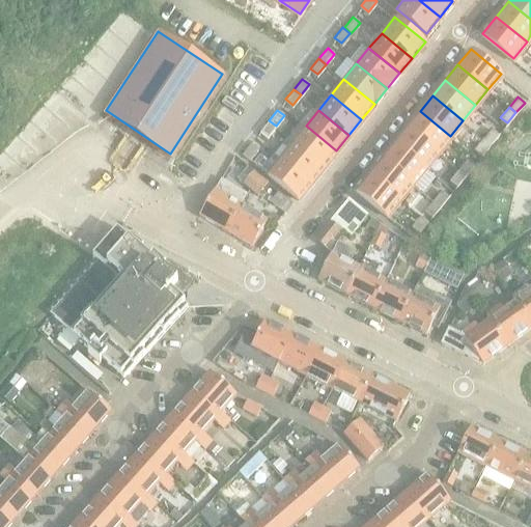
[(438,151),(450,136),(420,111),(407,127),(438,151)]
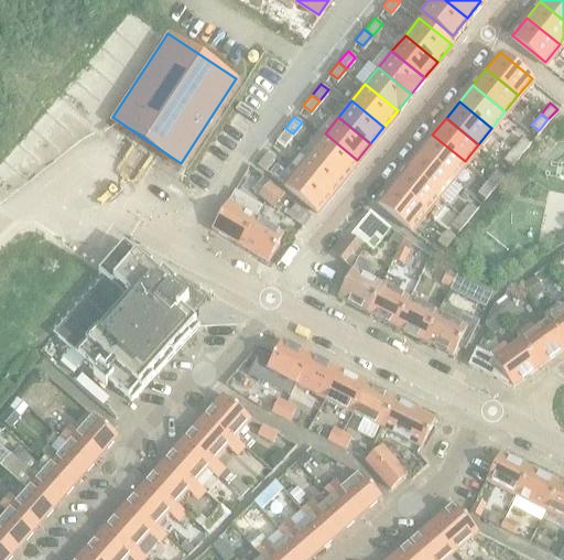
[(283,144),(293,133),(285,128),(277,138),(283,144)]
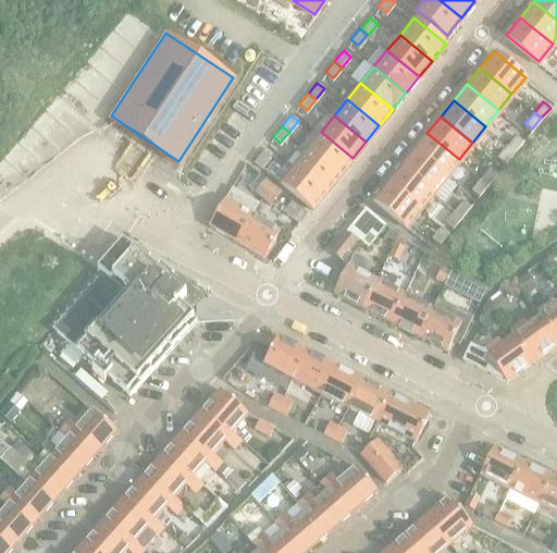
[(353,158),(321,132),(308,148),(339,174),(353,158)]
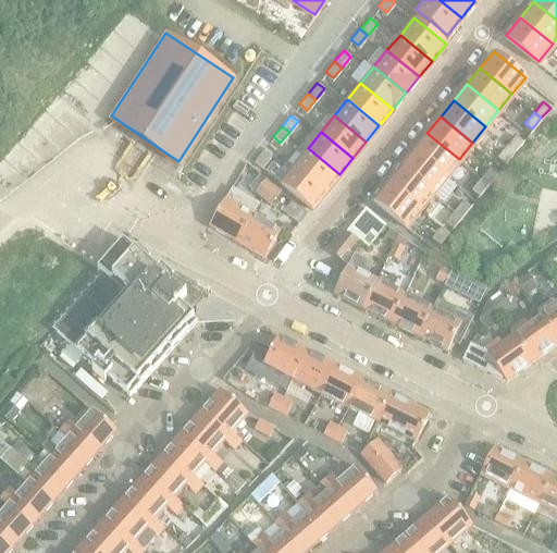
[(413,149),(446,175),(459,159),(426,133),(413,149)]
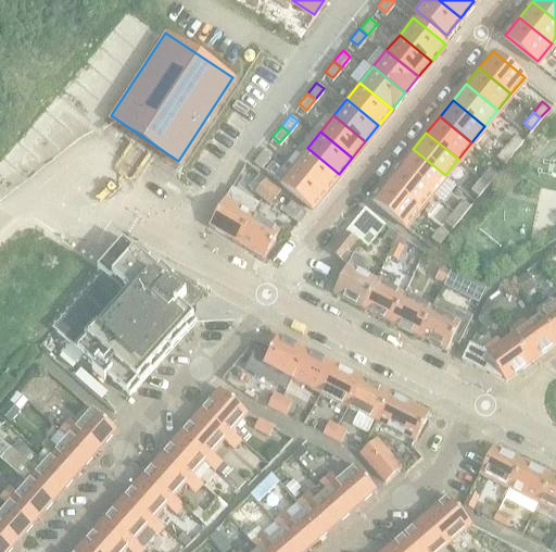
[(506,143),(514,150),(522,139),(515,133),(506,143)]
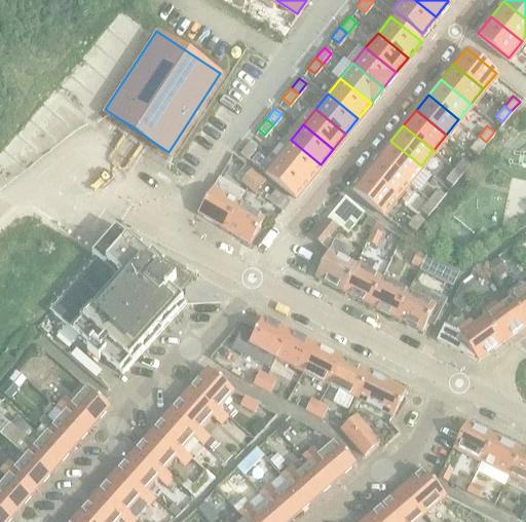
[(478,152),(486,142),(479,136),(471,146),(478,152)]
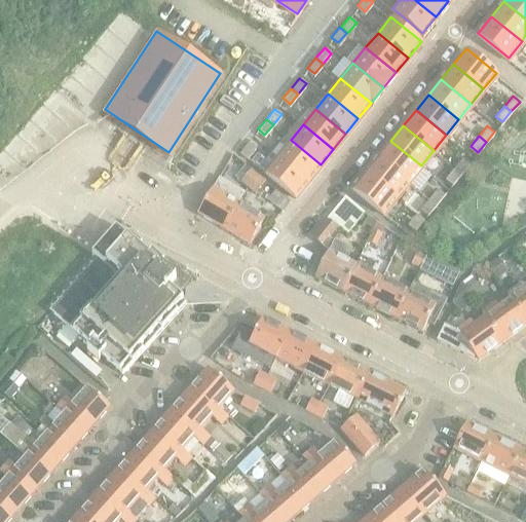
[(240,150),(248,155),(256,146),(249,140),(240,150)]
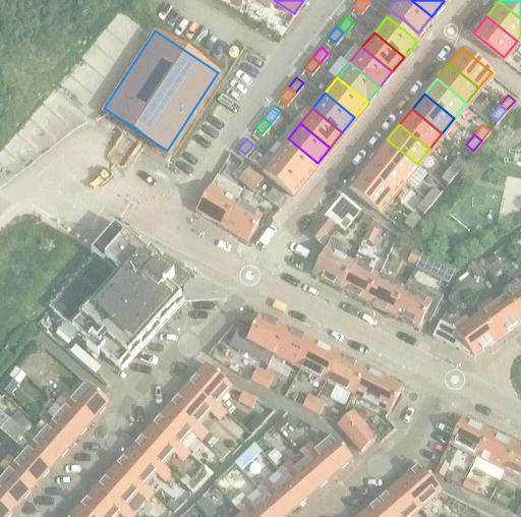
[(317,163),(288,138),(275,153),(305,178),(317,163)]
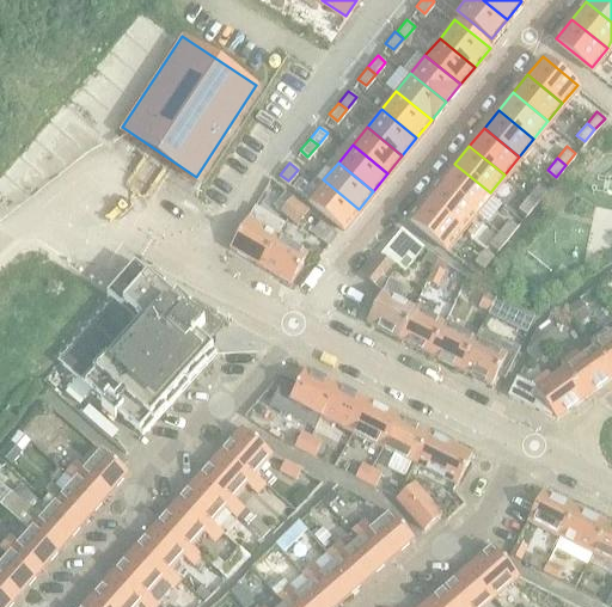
[(476,210),(490,192),(454,164),(440,182),(476,210)]
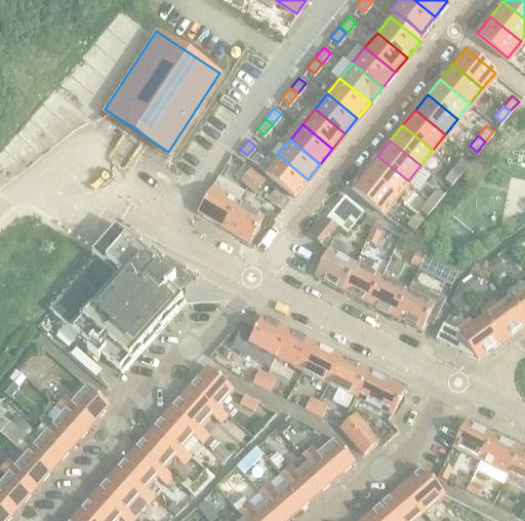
[(308,179),(277,154),(265,170),(294,195),(308,179)]
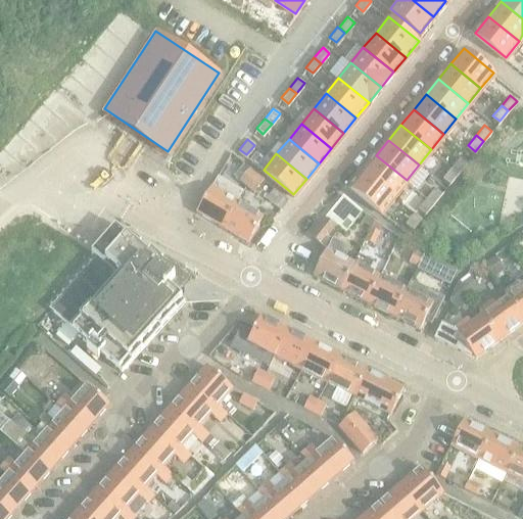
[(394,195),(407,180),(376,155),(364,171),(394,195)]
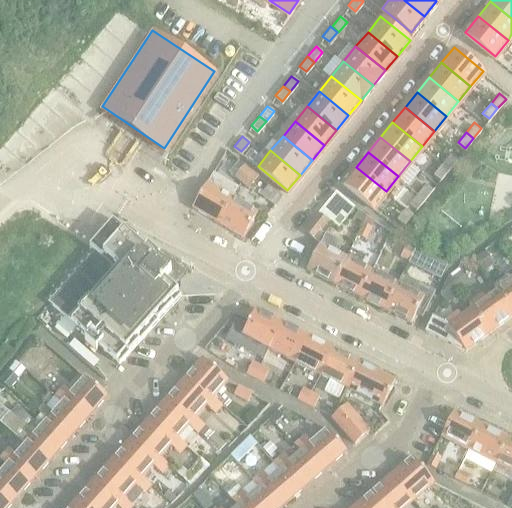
[(450,152),(442,162),(449,168),(457,158),(450,152)]
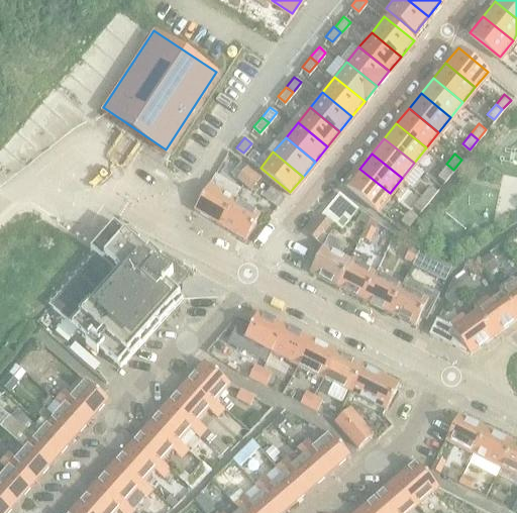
[(453,170),(446,164),(438,174),(444,180),(453,170)]
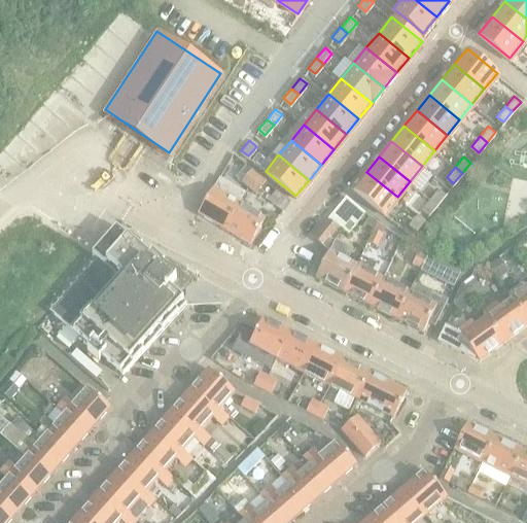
[(250,168),(247,173),(254,178),(248,185),(255,192),(265,179),(250,168)]
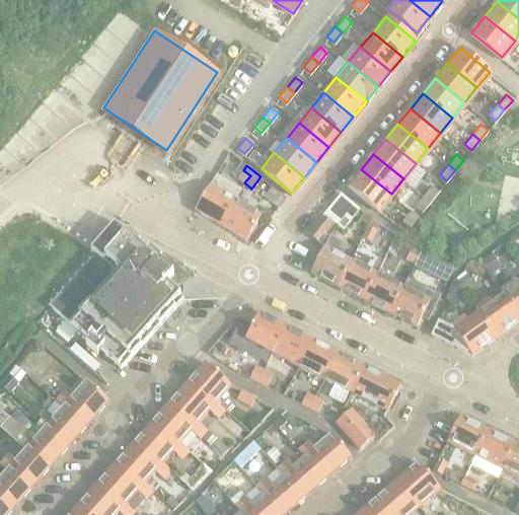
[(391,194),(361,169),(348,185),(378,209),(391,194)]
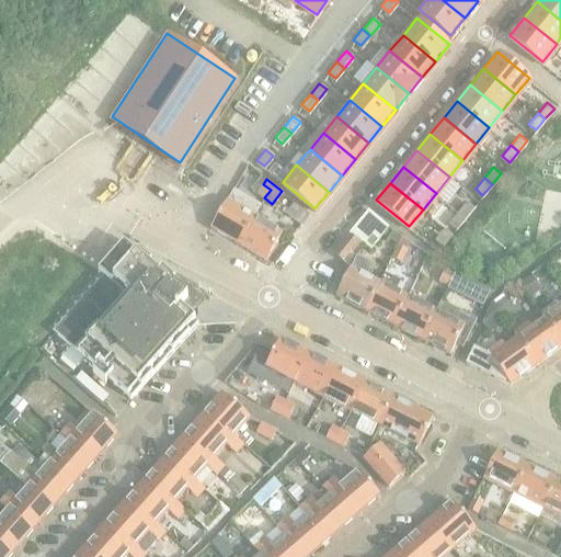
[(256,192),(264,197),(271,190),(263,184),(256,192)]
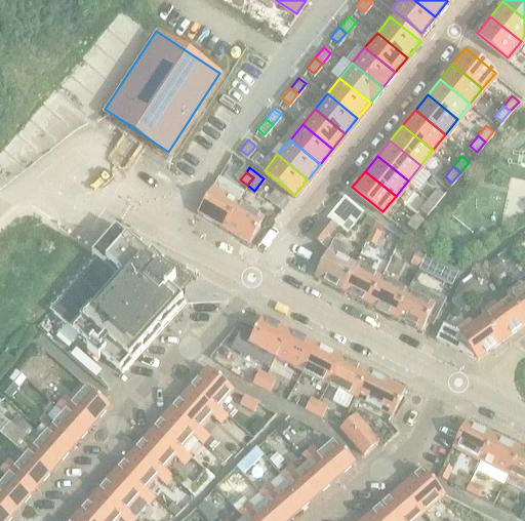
[(197,211),(223,226),(237,201),(244,191),(218,175),(212,187),(211,187),(197,211)]
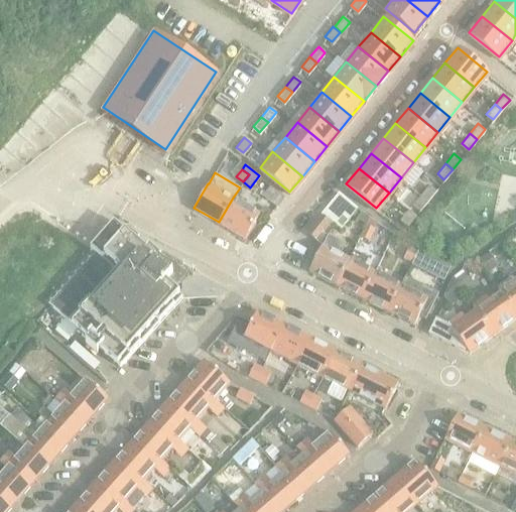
[(421,194),(428,199),(436,188),(429,183),(421,194)]
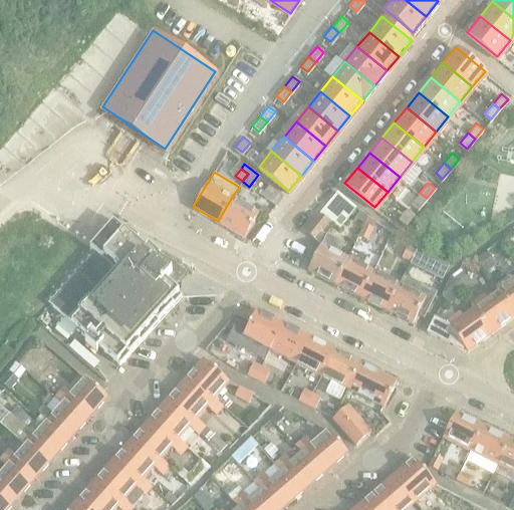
[(275,204),(282,195),(268,184),(261,193),(275,204)]
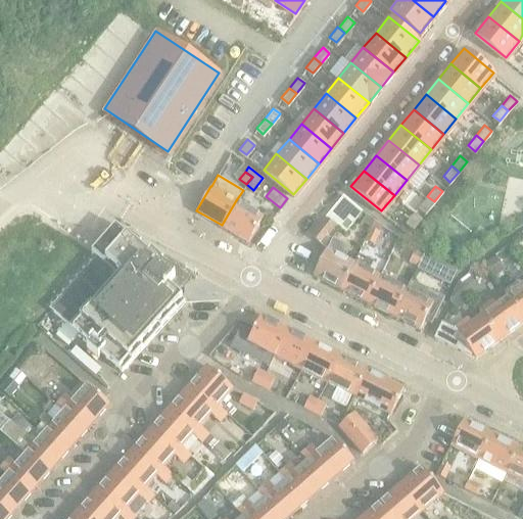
[(313,274),(340,287),(353,262),(343,256),(348,245),(328,235),(336,225),(344,231),(362,209),(343,194),(325,216),(324,215),(310,233),(326,247),(313,274)]
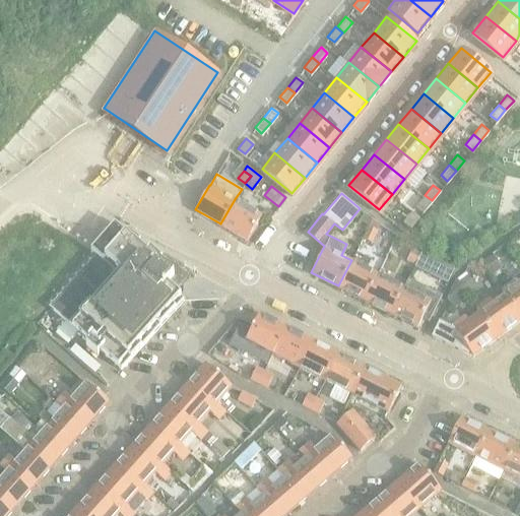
[(423,210),(432,200),(425,195),(416,204),(423,210)]
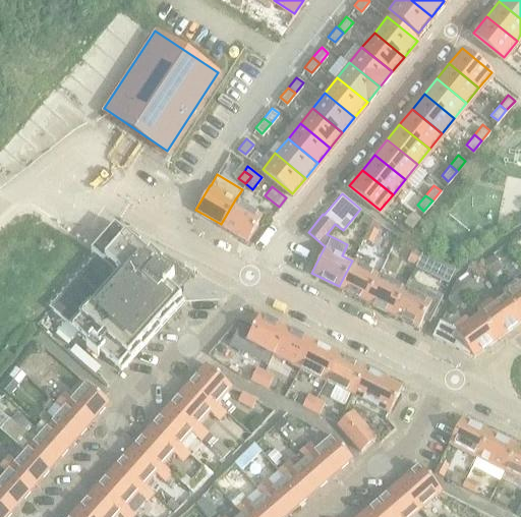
[(262,215),(235,199),(221,224),(247,239),(262,215)]
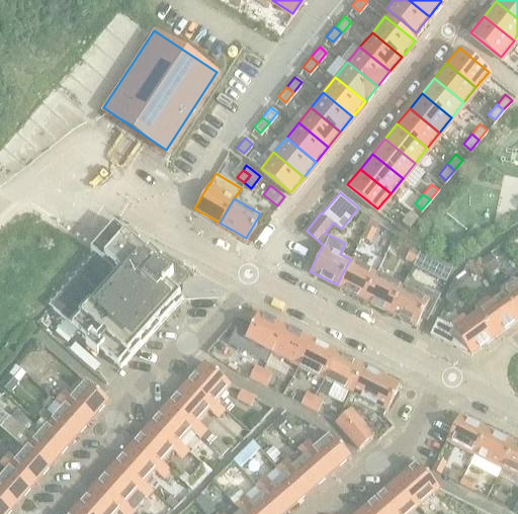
[(272,209),(265,204),(261,210),(269,216),(272,209)]
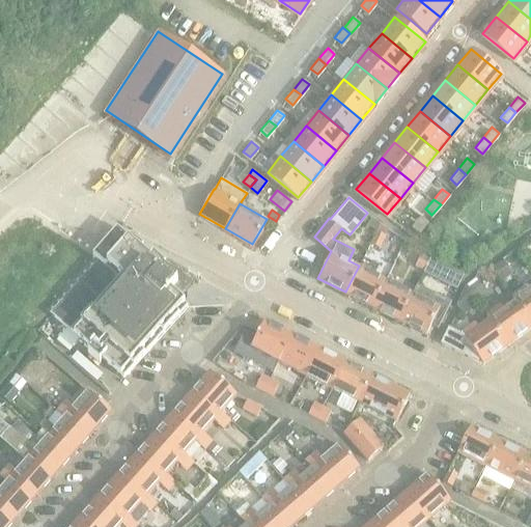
[(420,215),(412,225),(419,230),(427,220),(420,215)]
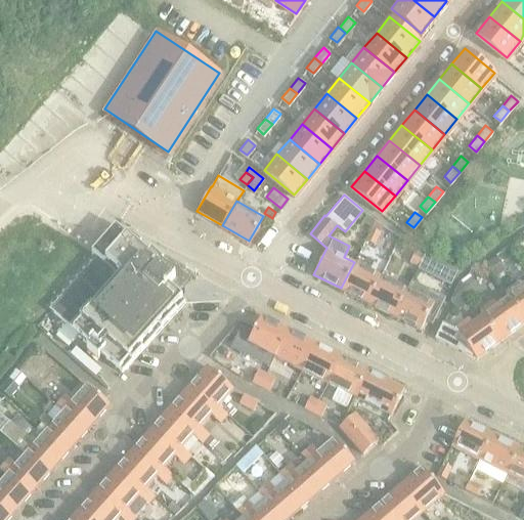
[(67,321),(70,323),(78,332),(90,342),(87,346),(98,356),(102,352),(122,371),(151,337),(184,300),(175,291),(187,276),(190,279),(190,277),(173,262),(172,263),(175,265),(169,271),(161,263),(163,260),(129,229),(126,232),(115,223),(91,250),(96,255),(50,307),(67,321)]
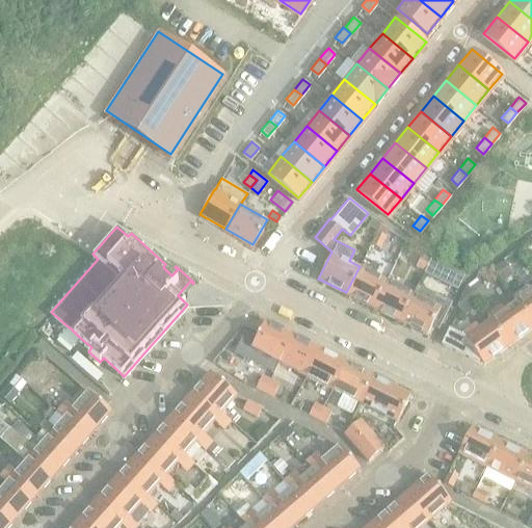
[(386,235),(377,230),(371,243),(379,247),(386,235)]
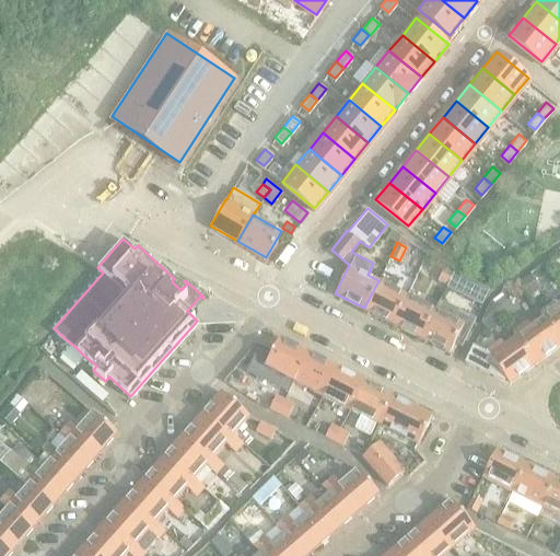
[(453,270),(444,266),(438,279),(446,284),(453,270)]
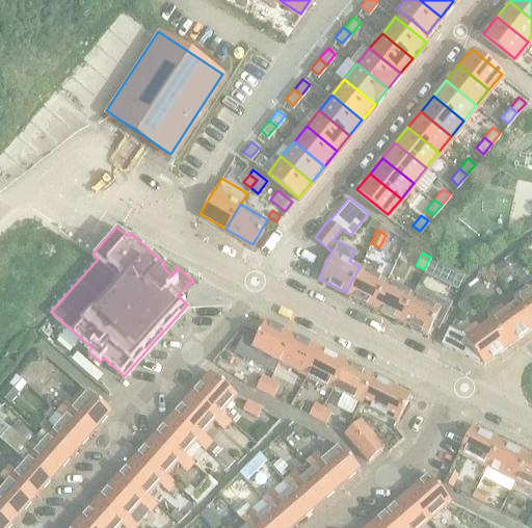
[(360,266),(346,292),(373,306),(387,280),(374,273),(379,264),(364,257),(360,266)]
